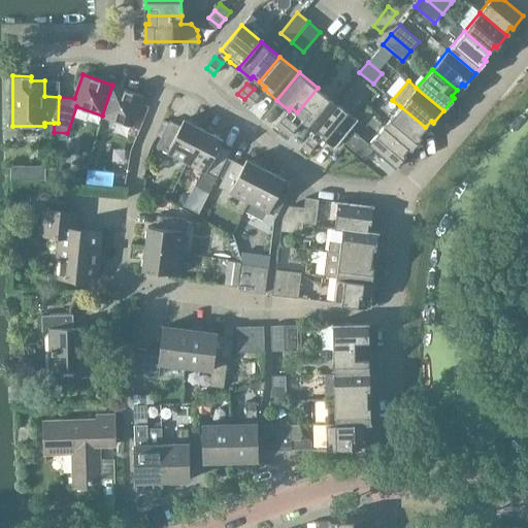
[(112,85),(102,116),(132,126),(142,95),(112,85)]
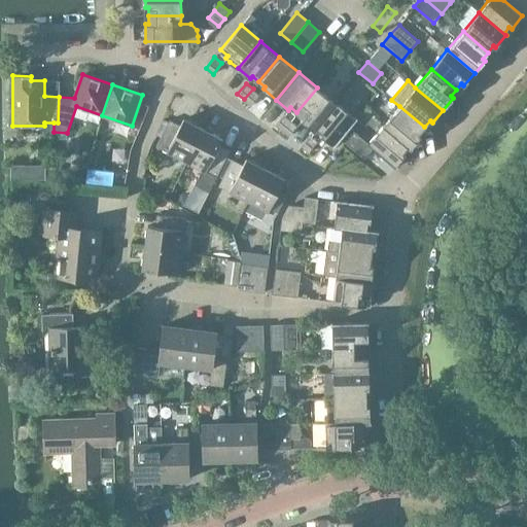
[(301,120),(314,131),(337,103),(317,88),(296,112),(303,118),(301,120)]
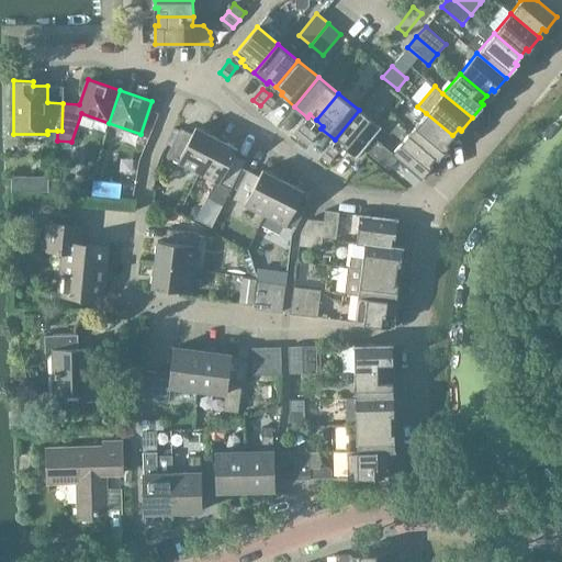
[(270,94),(260,105),(268,112),(277,100),(270,94)]
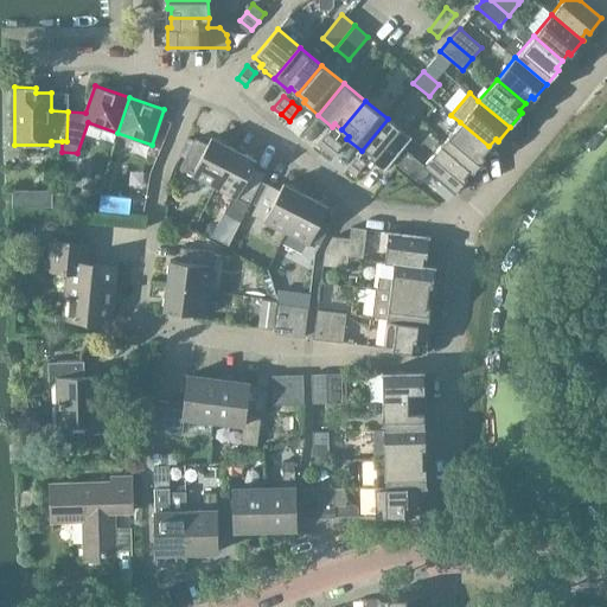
[(371,154),(369,157),(384,168),(410,138),(388,119),(362,151),(364,148),(371,154)]
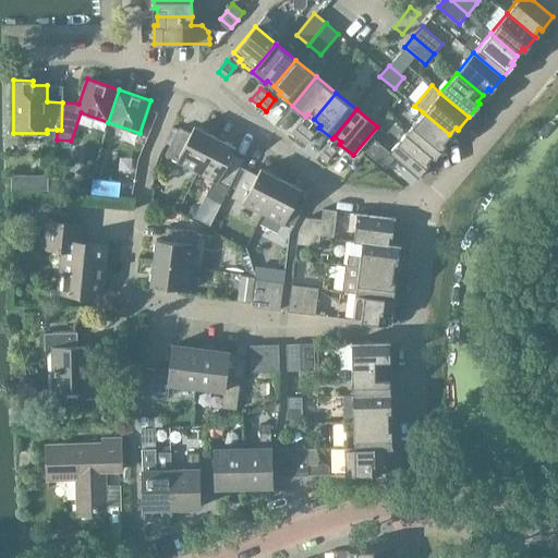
[(423,112),(407,132),(435,156),(446,143),(444,141),(449,134),(423,112)]
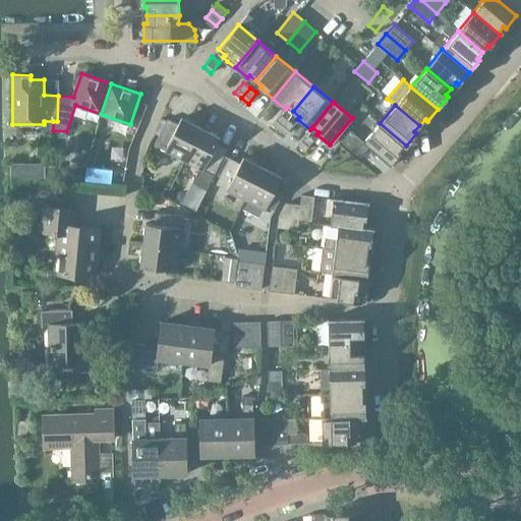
[(272,123),(279,128),(287,118),(281,113),(272,123)]
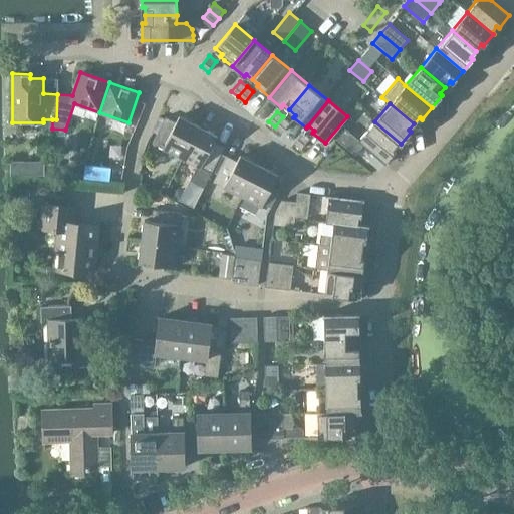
[(152,143),(181,158),(198,125),(179,115),(176,122),(165,116),(152,143)]
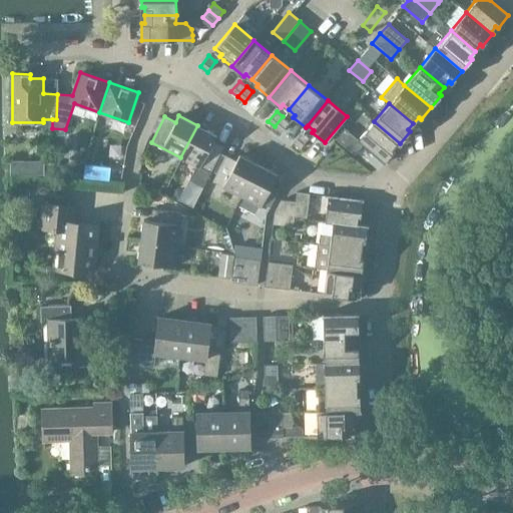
[(282,132),(290,122),(283,116),(275,126),(282,132)]
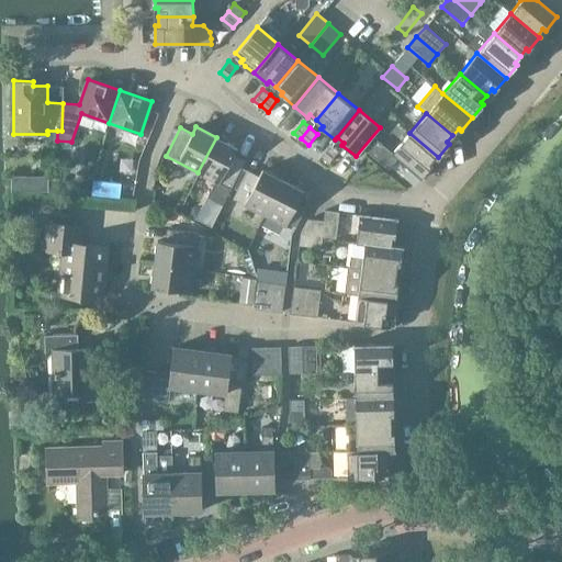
[(430,163),(436,156),(438,158),(438,157),(409,133),(392,153),(377,141),(368,152),(389,169),(397,158),(420,178),(433,164),(430,163)]
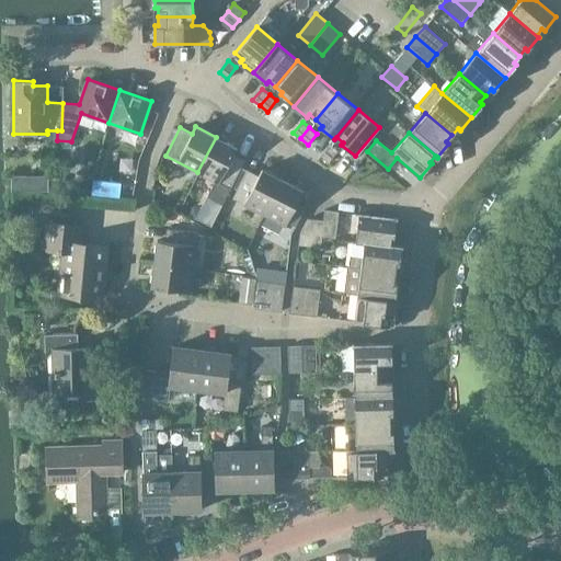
[(244,160),(233,155),(237,148),(216,137),(197,172),(215,181),(206,197),(221,205),(244,160)]
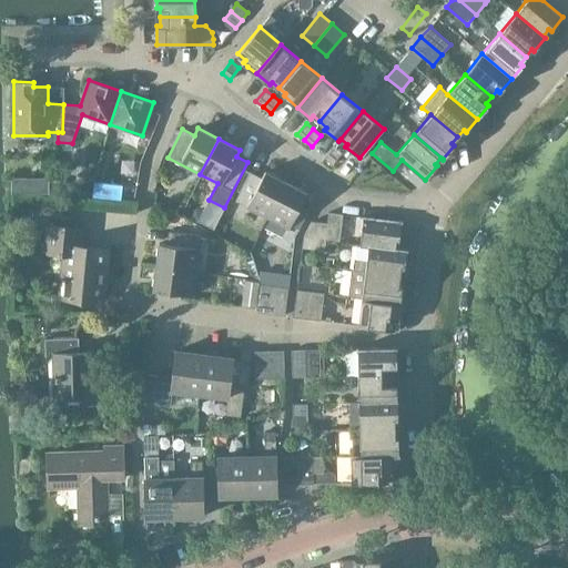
[(332,163),(342,152),(334,145),(324,158),(332,163)]
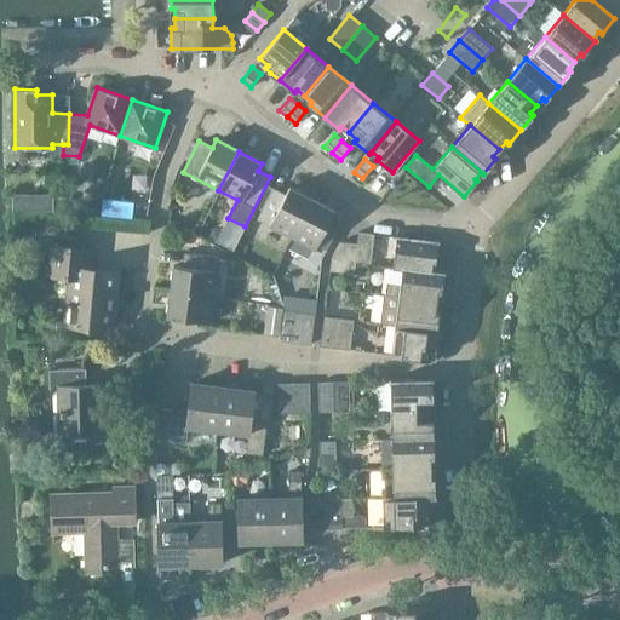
[(273,188),(270,193),(257,219),(292,237),(313,199),(290,187),(285,195),(273,188)]
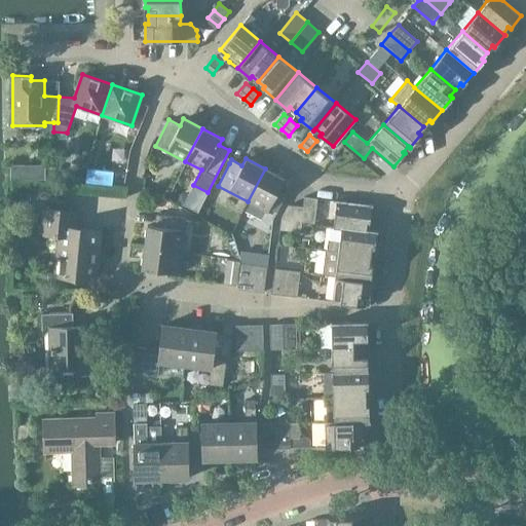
[(45,165),(29,165),(29,180),(45,180),(45,165)]
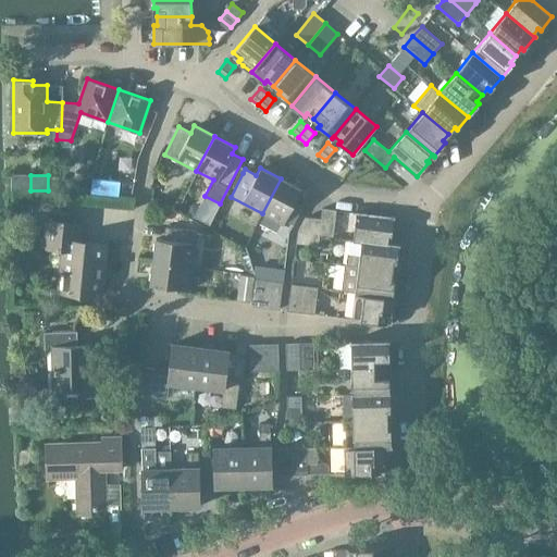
[(90,194),(118,196),(120,182),(93,178),(90,194)]
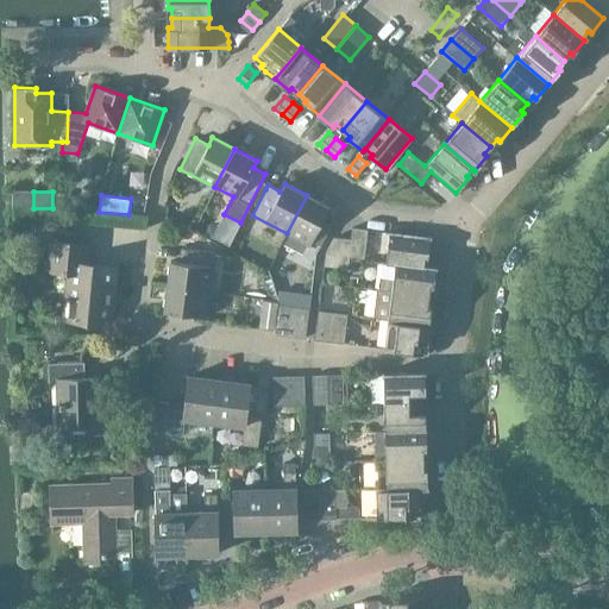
[(330,207),(307,195),(287,233),(309,245),(330,207)]
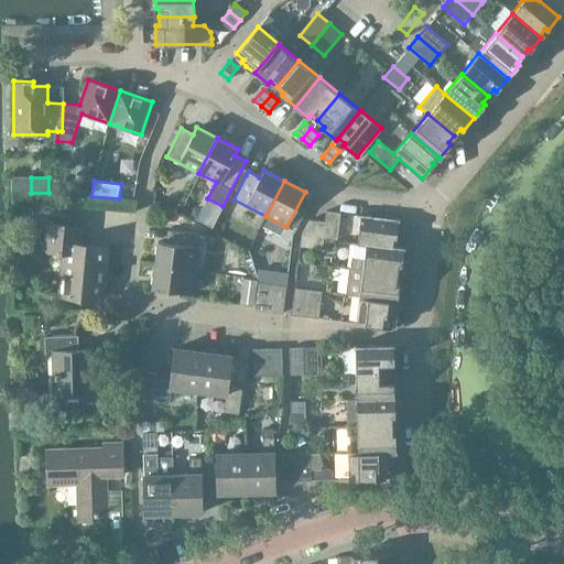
[(325,212),(324,223),(323,238),(337,240),(339,213),(325,212)]
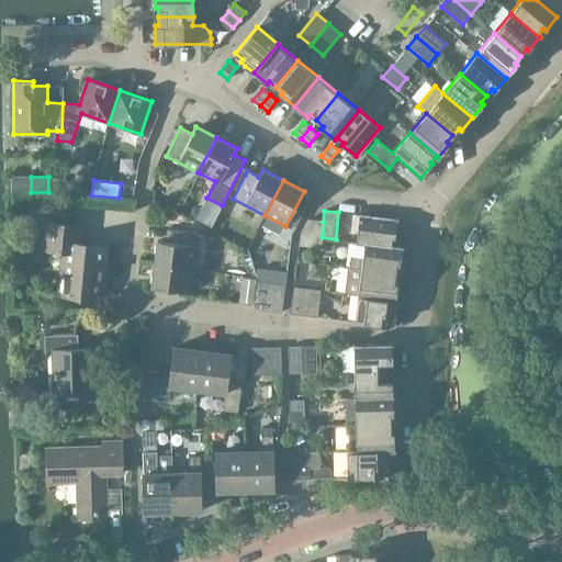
[(359,214),(356,243),(364,244),(364,243),(391,246),(391,245),(392,237),(395,237),(397,220),(359,214)]
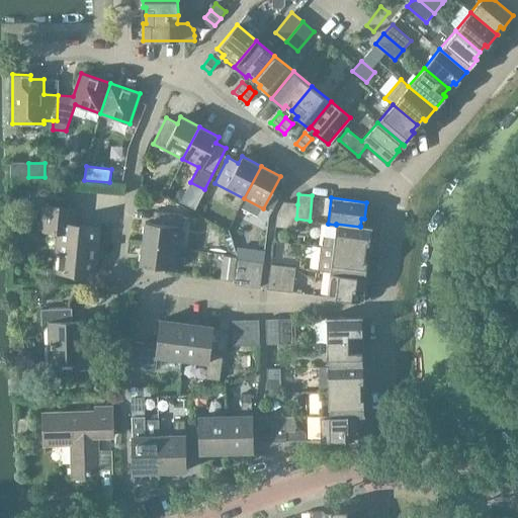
[(283,217),(277,217),(276,227),(295,229),(296,219),(297,204),(285,202),(283,217)]
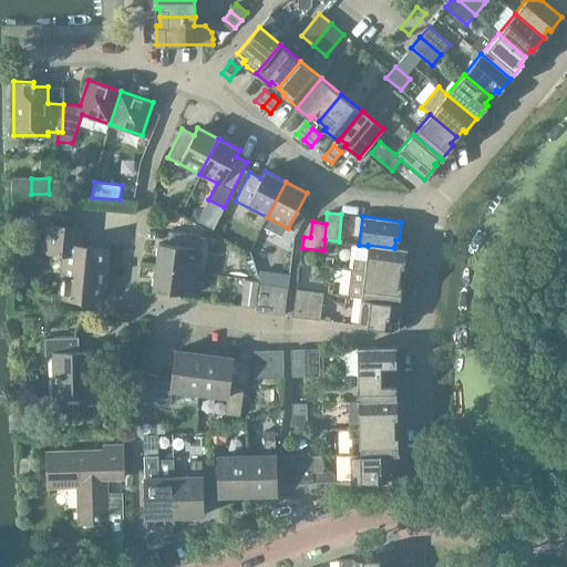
[(49,225),(45,251),(64,254),(60,297),(102,301),(107,249),(79,246),(80,228),(49,225)]
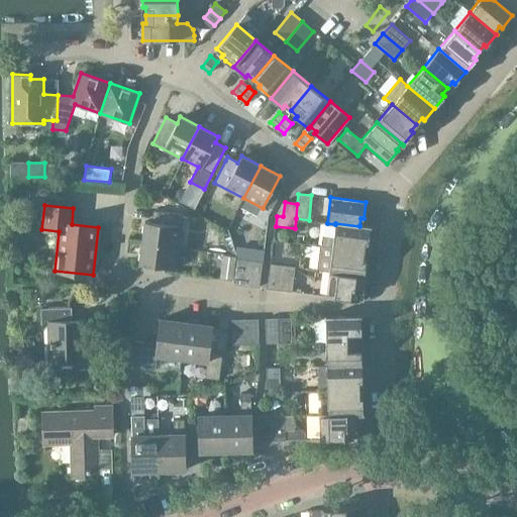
[(182,214),(153,210),(151,222),(144,221),(142,242),(178,247),(182,214)]
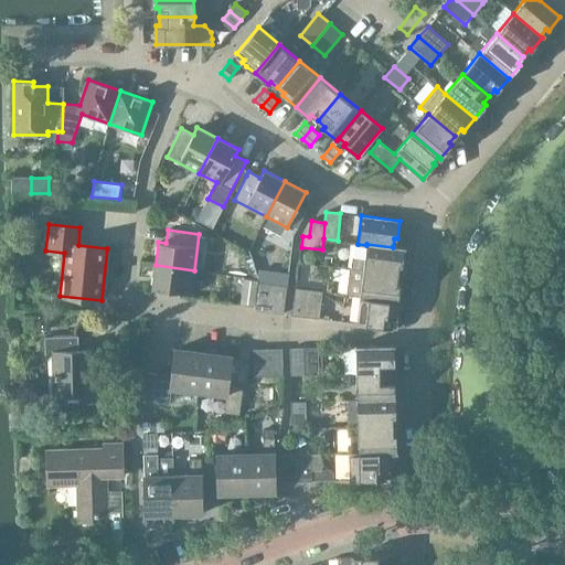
[(351,268),(363,269),(398,274),(400,266),(403,266),(405,247),(393,246),(393,247),(366,244),(366,245),(358,244),(354,243),(351,268)]
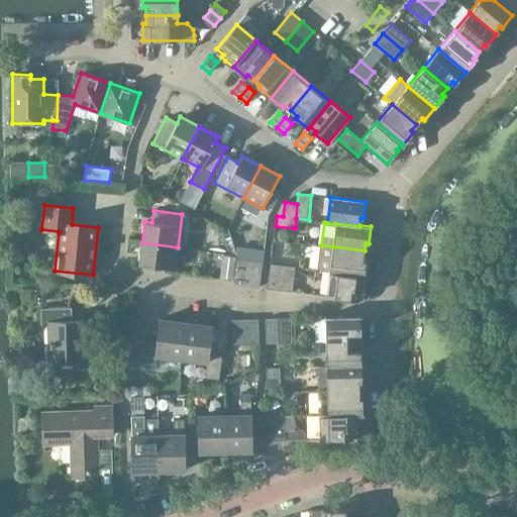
[(176,269),(178,247),(142,242),(139,264),(176,269)]
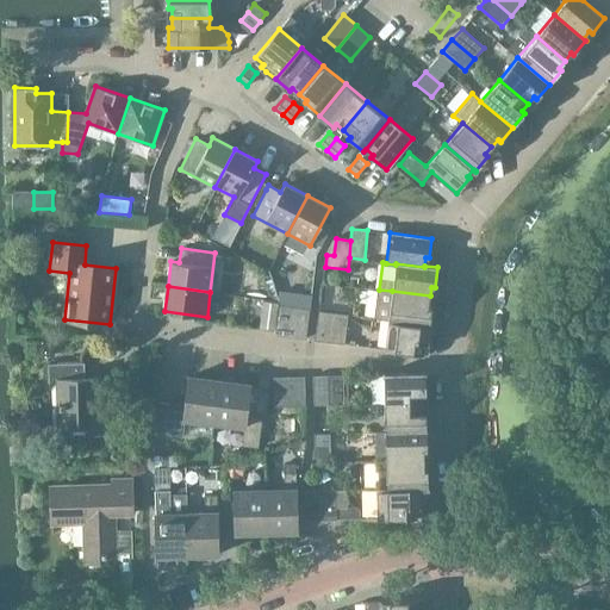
[(373,317),(388,319),(430,324),(433,306),(429,305),(430,296),(392,291),(379,290),(377,290),(373,317)]
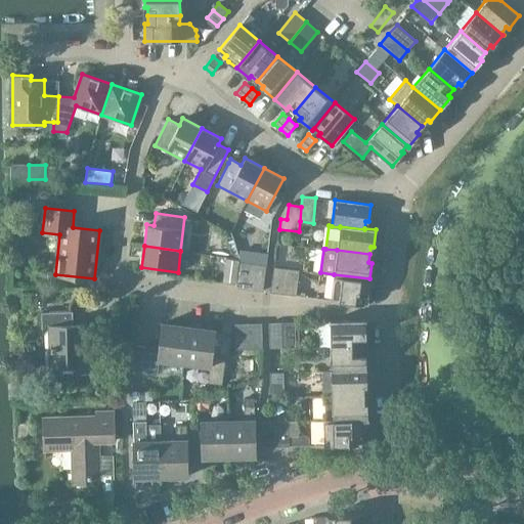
[(222,258),(222,279),(231,279),(230,258),(222,258)]
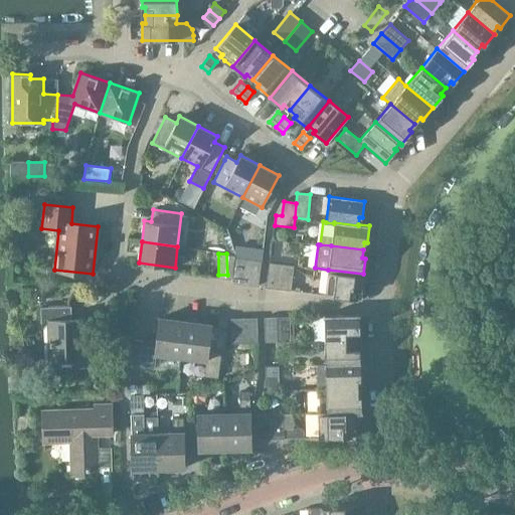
[(247,260),(234,258),(231,283),(244,285),(247,260)]
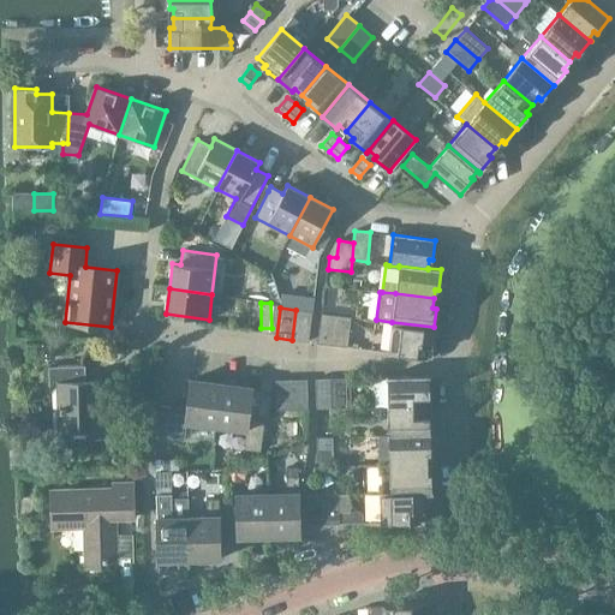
[(312,311),(296,310),(292,340),(309,341),(312,311)]
